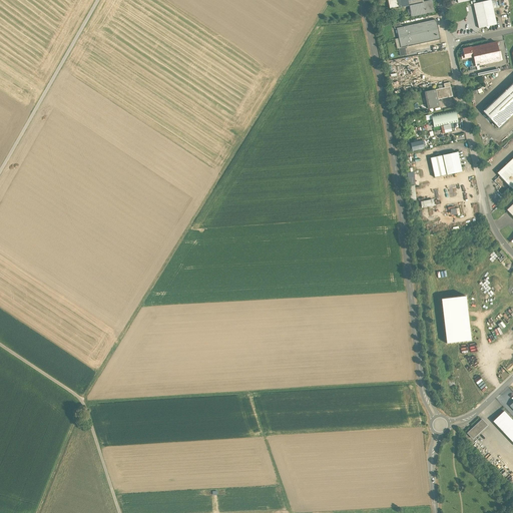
[(397,0),(387,0),(390,9),(399,7),(398,6),(397,1),(397,0)]
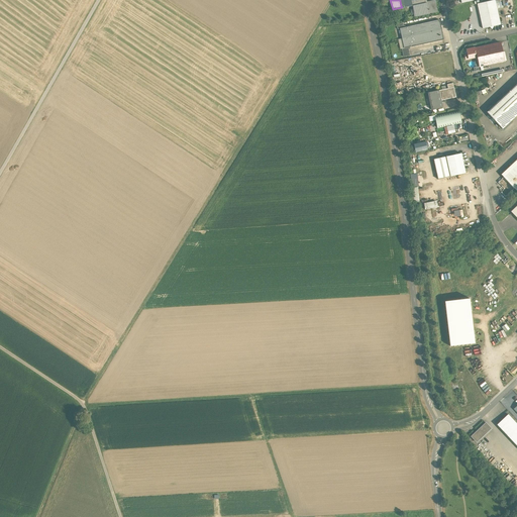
[(426,0),(410,0),(412,4),(414,13),(428,10),(427,2),(426,0)]
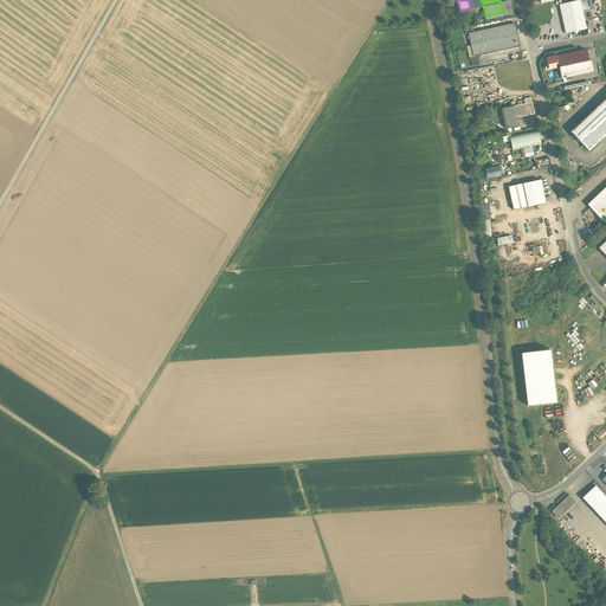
[(510,0),(501,2),(502,12),(503,17),(513,14),(510,0)]
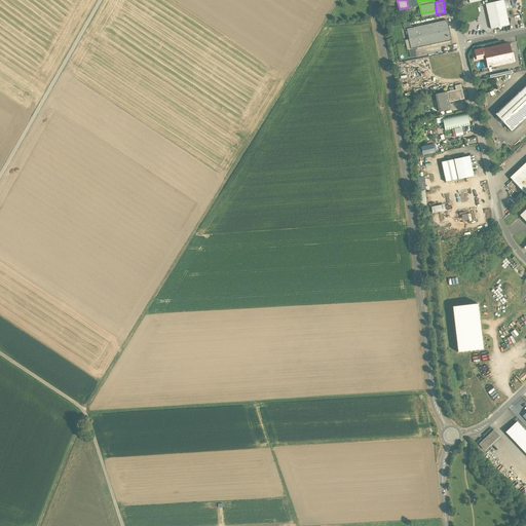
[(503,0),(485,4),(491,29),(493,29),(495,29),(496,28),(503,27),(505,27),(508,26),(509,26),(503,0)]
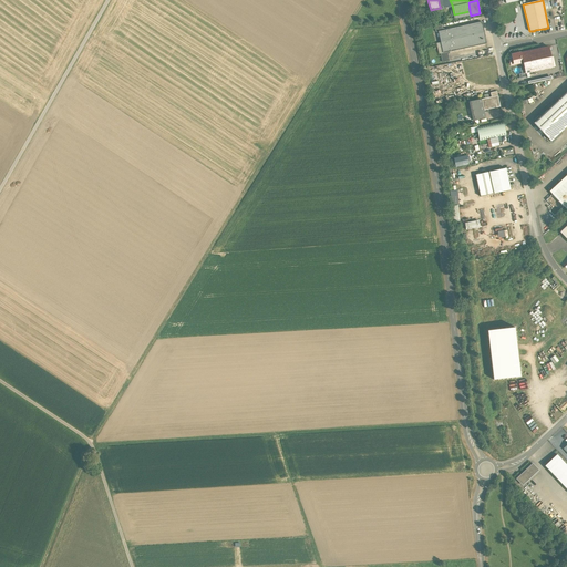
[(482,22),(452,29),(456,51),(487,44),(482,22)]
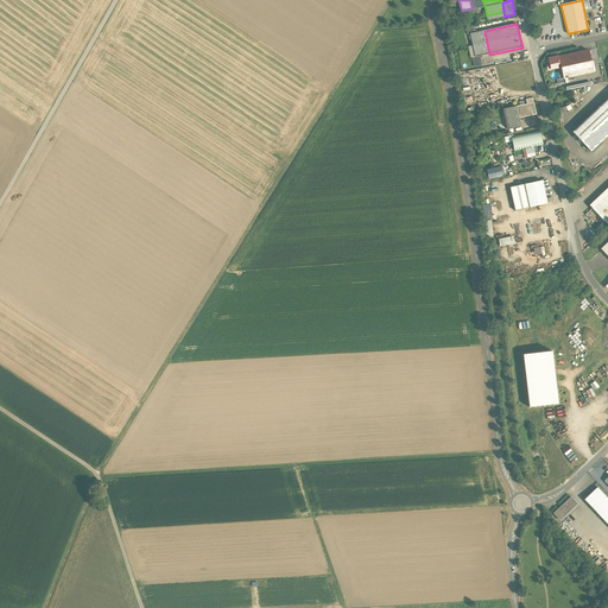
[(475,33),(470,35),(475,57),(480,56),(489,55),(485,31),(475,33)]
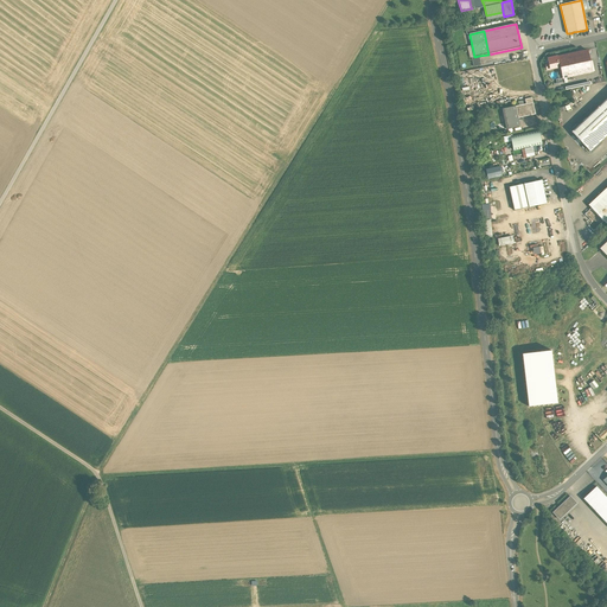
[(588,50),(558,57),(561,66),(563,78),(593,72),(588,50)]
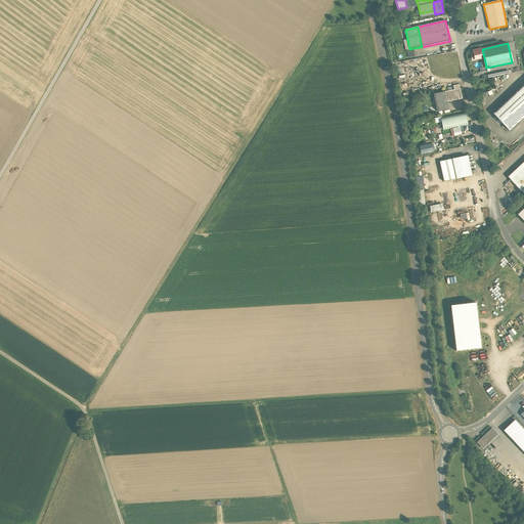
[(409,49),(407,50),(408,57),(416,56),(413,48),(409,49)]
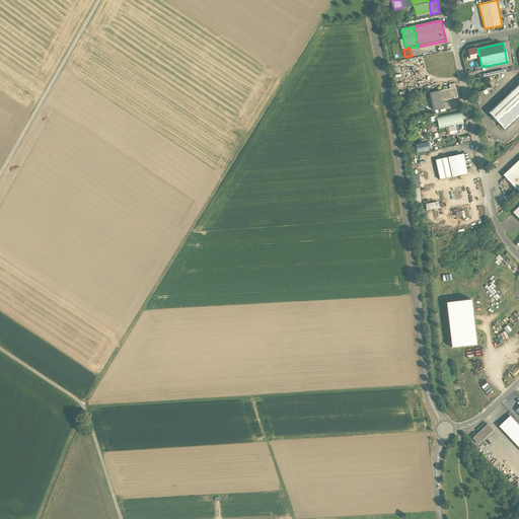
[(477,49),(468,51),(469,54),(470,59),(479,57),(477,49)]
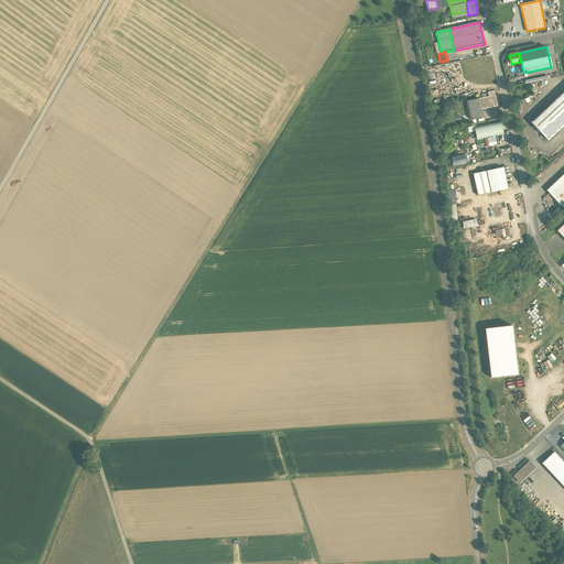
[(563,91),(531,122),(549,141),(563,125),(563,91)]
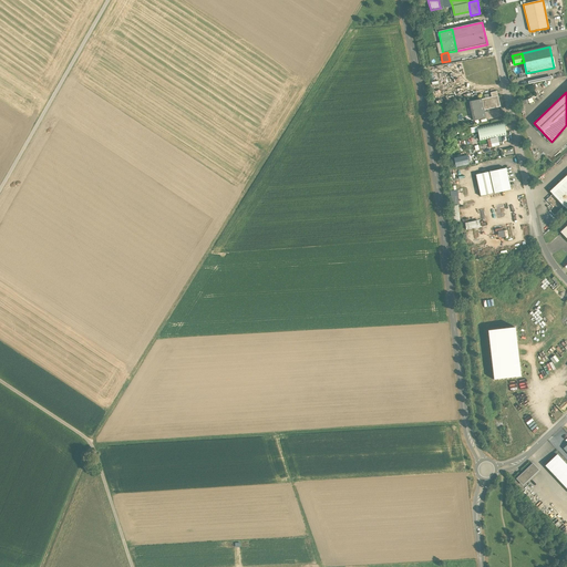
[(492,98),(482,99),(484,111),(501,106),(497,95),(492,98)]
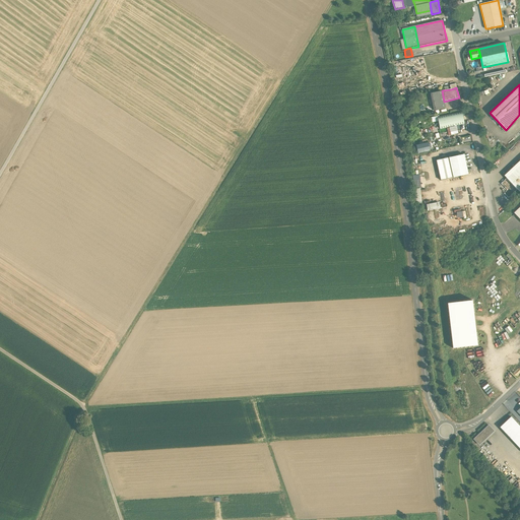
[(442,90),(431,93),(434,111),(445,108),(444,102),(442,90)]
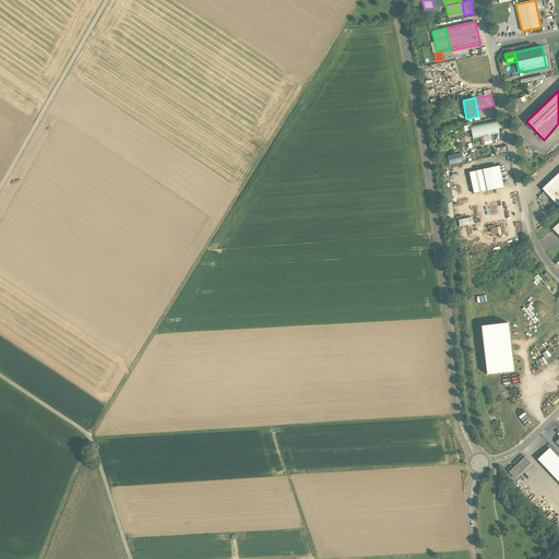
[(497,120),(470,126),(473,139),(499,133),(497,120)]
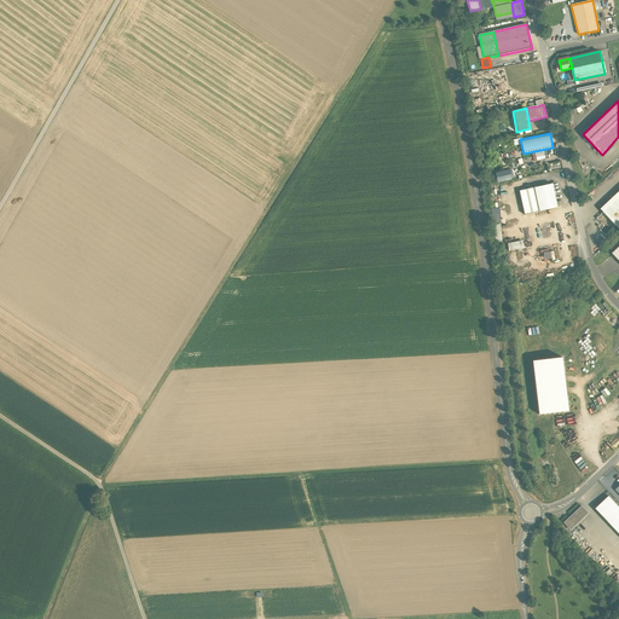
[(510,171),(496,172),(497,181),(512,179),(510,171)]
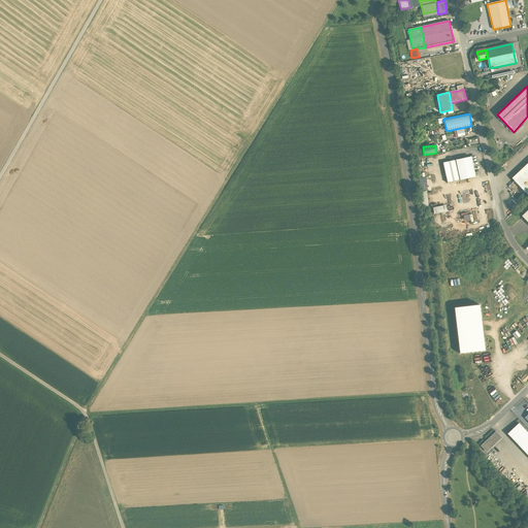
[(465,157),(464,159),(443,163),(448,183),(475,176),(470,157),(467,158),(465,157)]
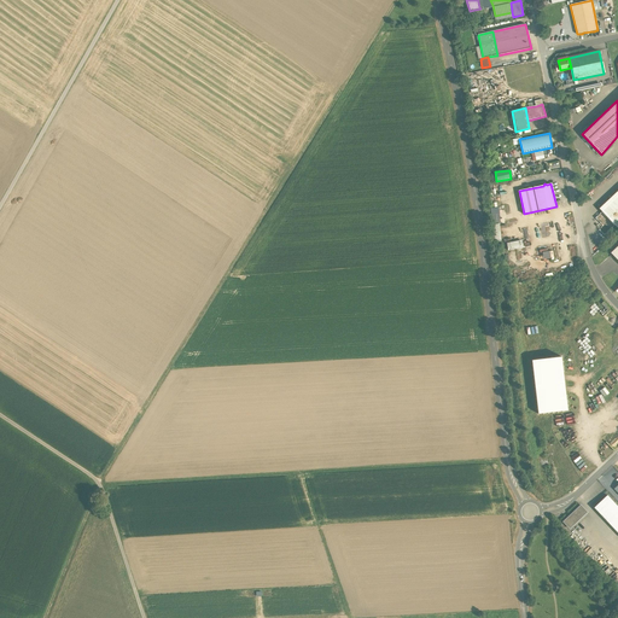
[(617,196),(602,211),(614,226),(617,221),(617,196)]
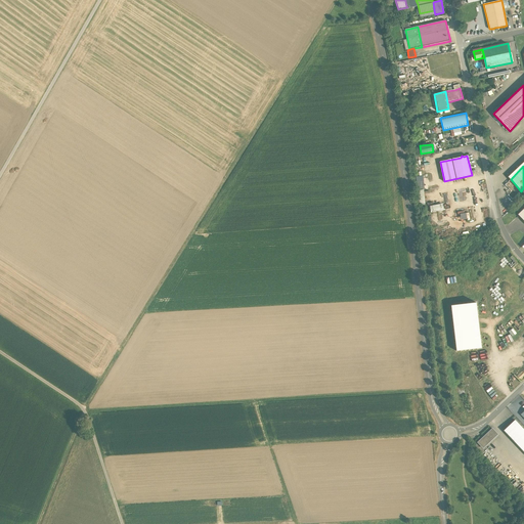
[(481,349),(476,303),(451,305),(456,352),(481,349)]
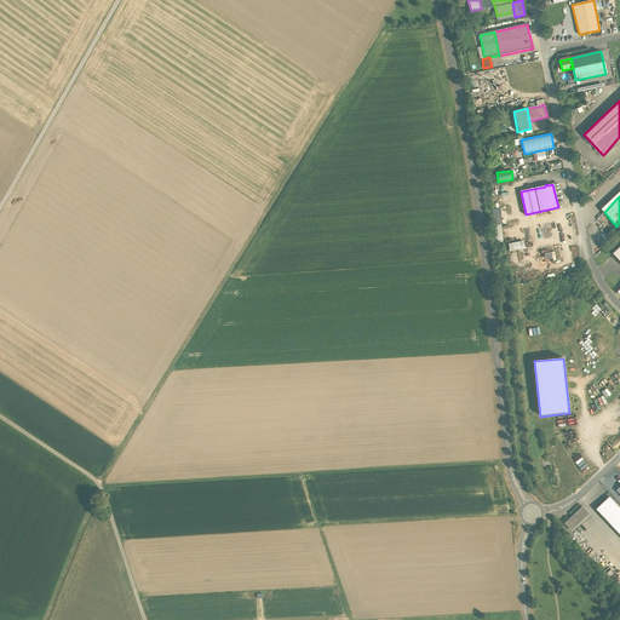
[(619,509),(609,497),(596,510),(619,534),(619,509)]
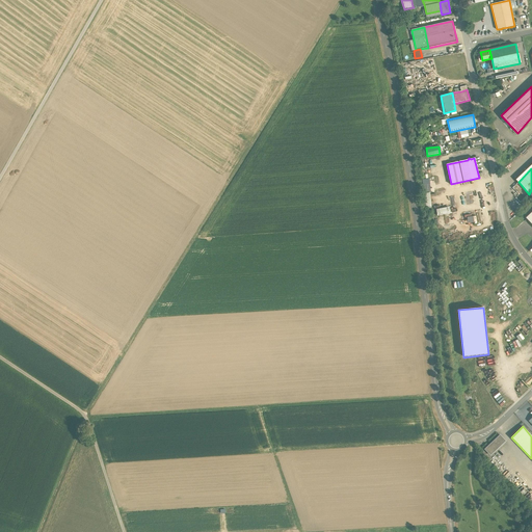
[(500,435),(484,449),(490,455),(505,441),(500,435)]
